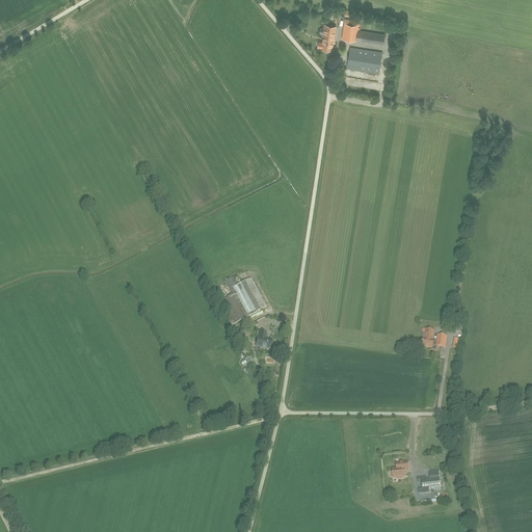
[(358,30),(360,22),(345,20),(342,40),(356,42),(357,37),(384,42),(386,34),(358,30)]
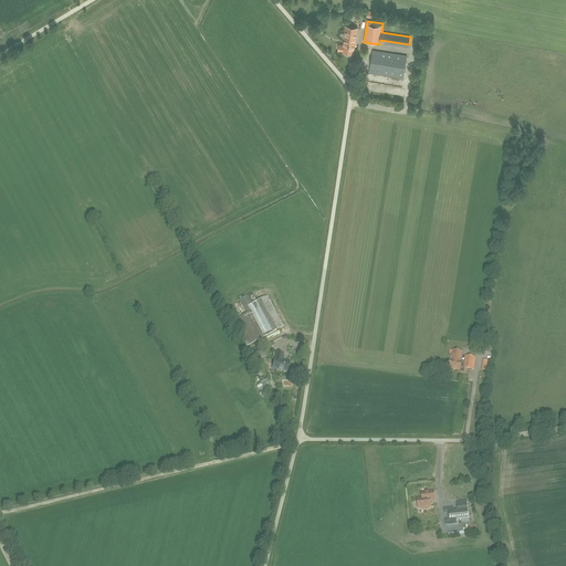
[(345,34),(344,40),(344,45),(339,45),(338,51),(343,51),(343,52),(354,54),(357,29),(346,27),(345,34)]
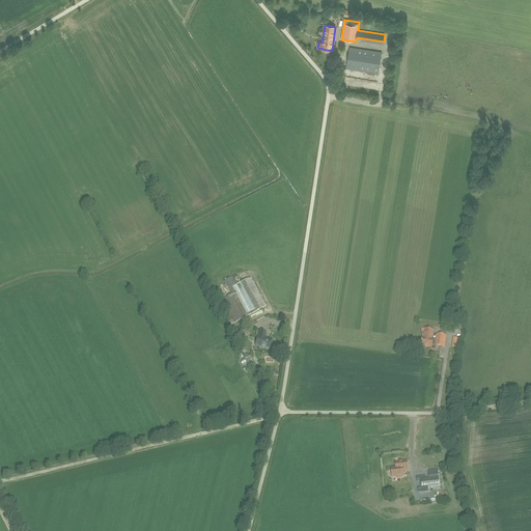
[(382,53),(355,49),(350,48),(346,68),(379,74),(382,53)]
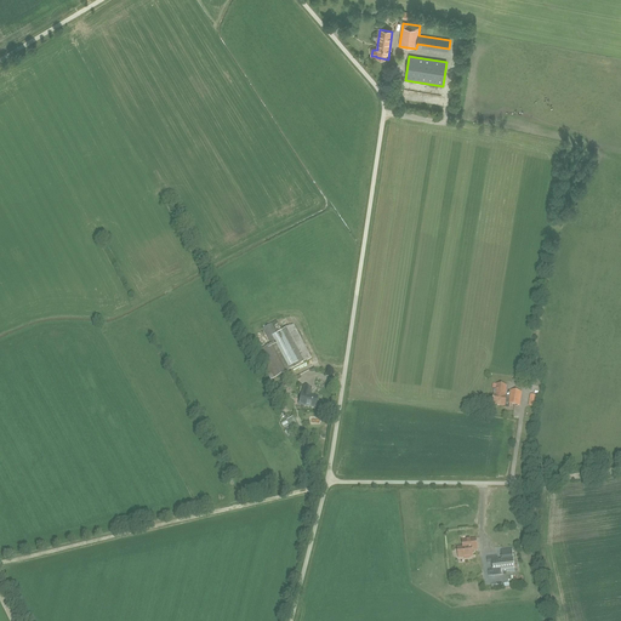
[(277,322),(272,324),(263,329),(272,345),(256,352),(271,380),(311,359),(294,325),(281,331),(277,322)]
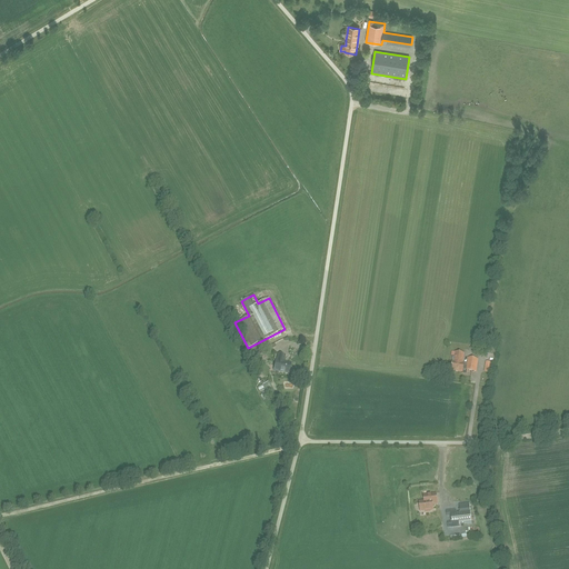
[(455,361),(455,362),(452,362),(451,370),(462,372),(463,369),(467,370),(476,372),(478,360),(468,358),(467,367),(463,366),(463,363),(462,363),(463,353),(456,352),(455,357),(453,358),(452,360),(453,361),(455,361)]
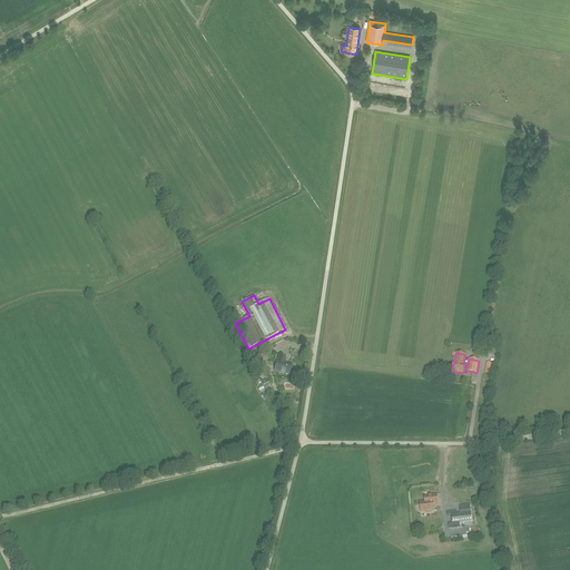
[(290,374),(291,365),(284,363),(285,356),(278,355),(277,362),(276,362),(275,372),(290,374)]
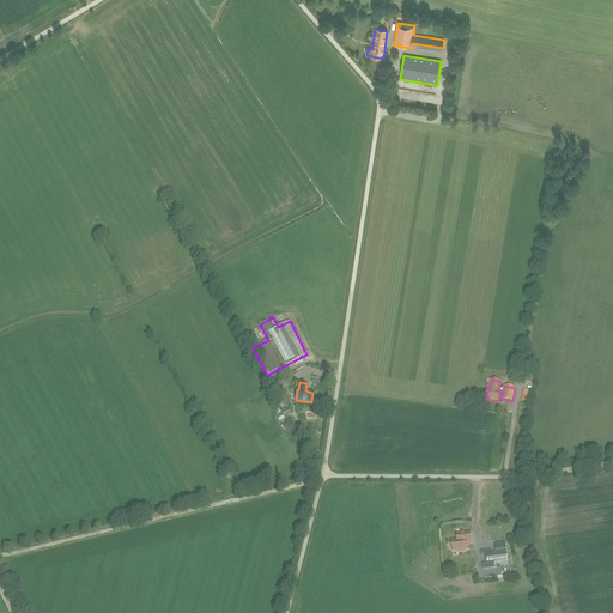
[(466,550),(466,542),(471,542),(469,533),(456,534),(457,540),(451,541),(453,551),(459,551),(459,552),(463,551),(463,550),(466,550)]
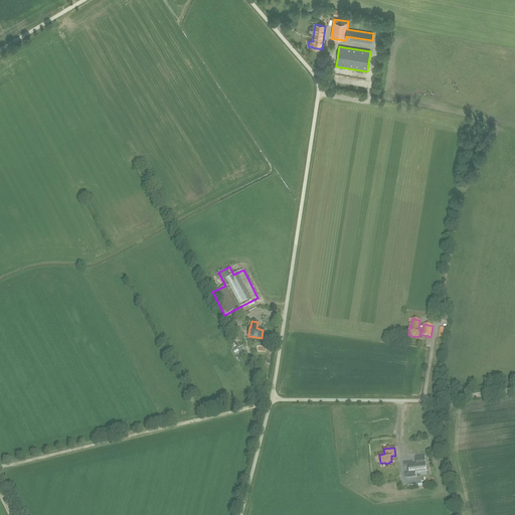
[(407,462),(407,463),(403,463),(404,467),(407,466),(408,474),(405,474),(405,478),(408,477),(409,478),(417,477),(417,474),(426,473),(424,456),(415,457),(416,465),(412,465),(412,462),(407,462)]
